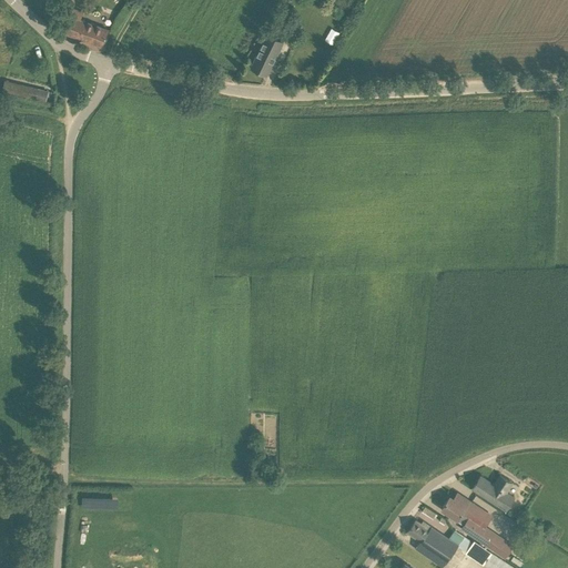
[(79,20),(83,11),(80,11),(67,7),(59,30),(102,46),(108,30),(79,20)]
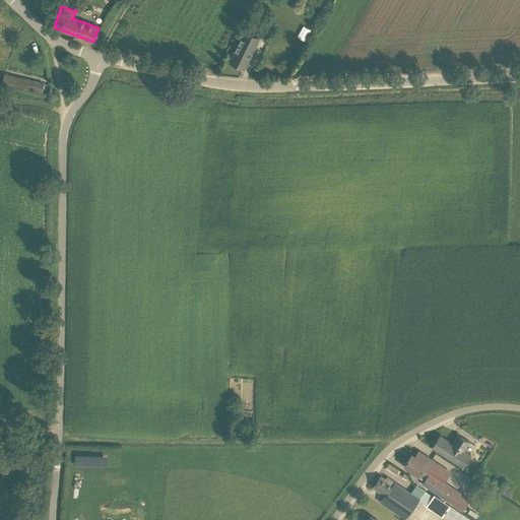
[(258,38),(250,33),(253,27),(248,24),(230,61),(244,68),(258,38)]
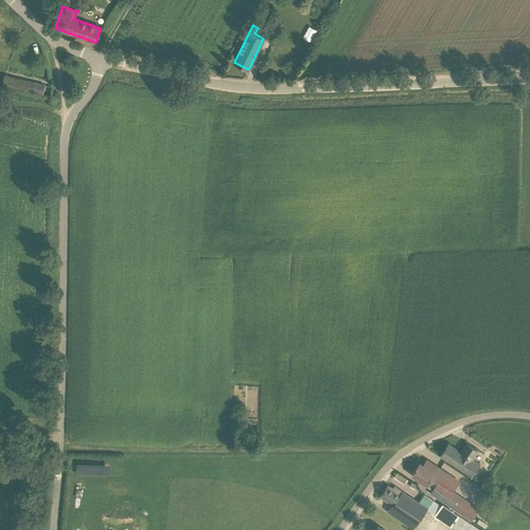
[(5,75),(3,84),(31,90),(42,93),(45,85),(5,75)]
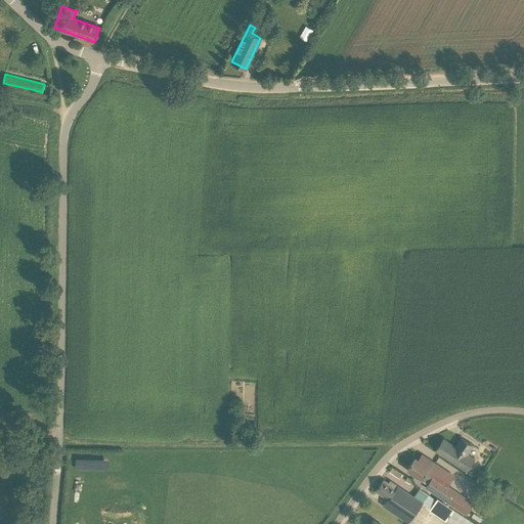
[(461,437),(455,446),(443,438),(436,450),(467,470),(474,459),(467,453),(473,445),(461,437)]
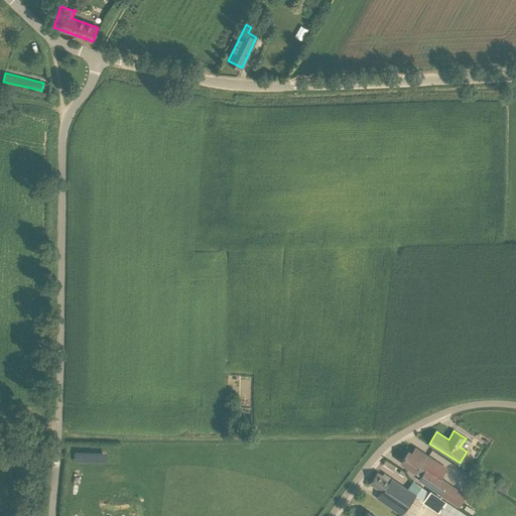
[(430,459),(416,448),(412,455),(409,453),(402,462),(411,469),(414,471),(419,465),(424,468),(430,459)]
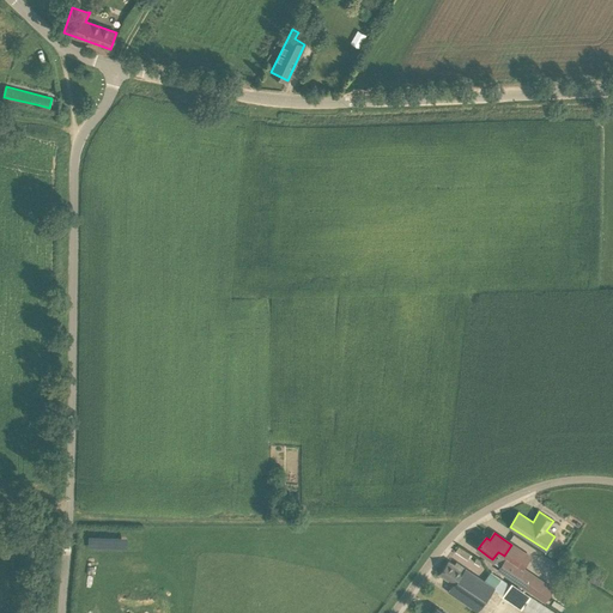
[(89,546),(127,547),(128,535),(90,534),(89,546)]
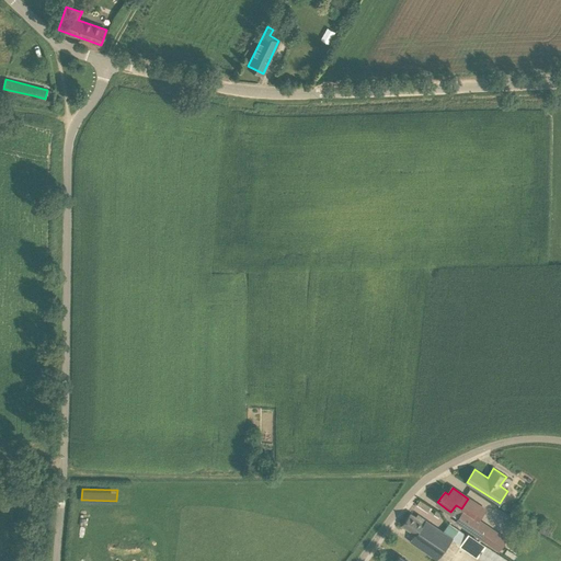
[(420,500),(418,504),(427,512),(431,507),(420,500)]
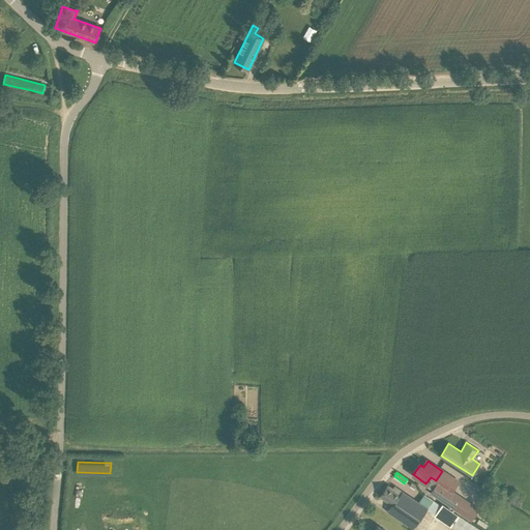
[(482,472),(478,479),(484,483),(489,476),(482,472)]
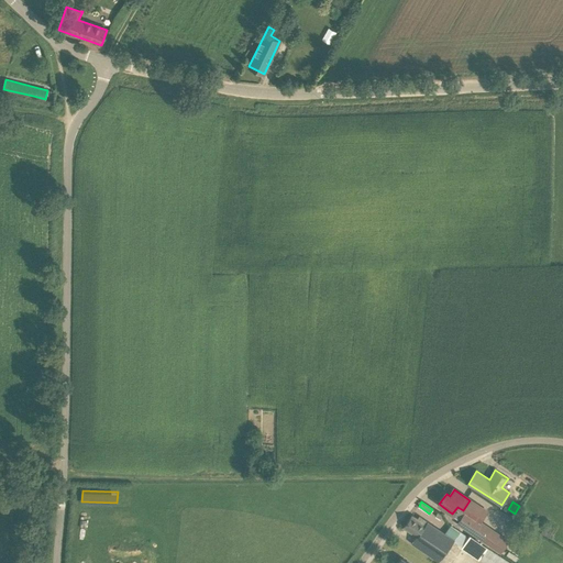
[(500,554),(510,540),(473,515),(471,518),(464,514),(462,516),(456,522),(489,547),(490,547),(500,554)]
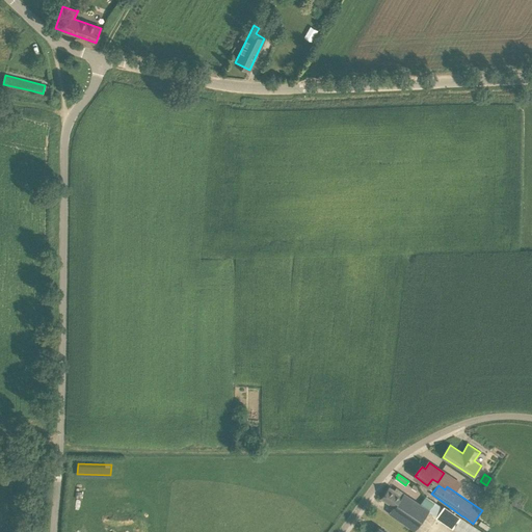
[(429,511),(436,516),(437,514),(442,508),(443,508),(426,497),(420,504),(396,487),(394,490),(390,486),(381,498),(394,506),(389,512),(415,530),(429,511)]
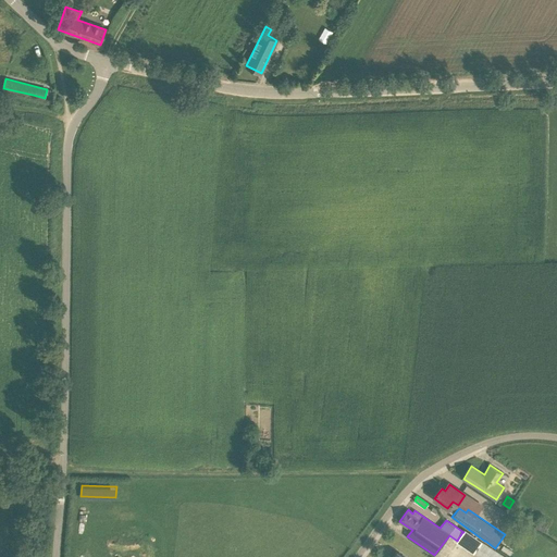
[(548,522),(529,511),(524,521),(544,531),(548,522)]
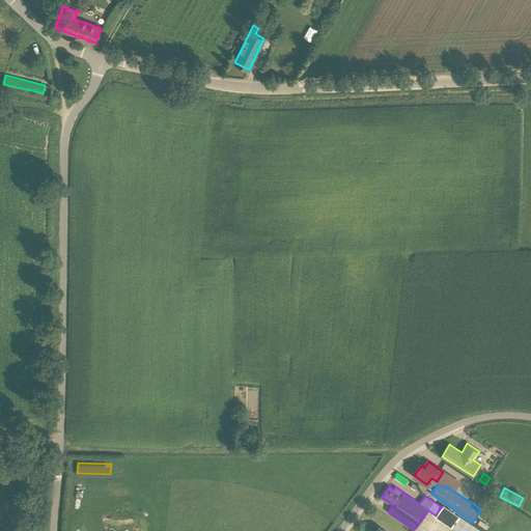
[(481,530),(459,516),(452,527),(457,530),(481,530)]
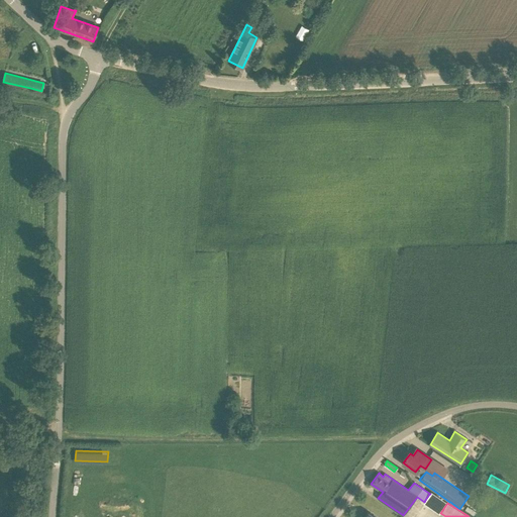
[(477,512),(468,506),(464,510),(474,516),(477,512)]
